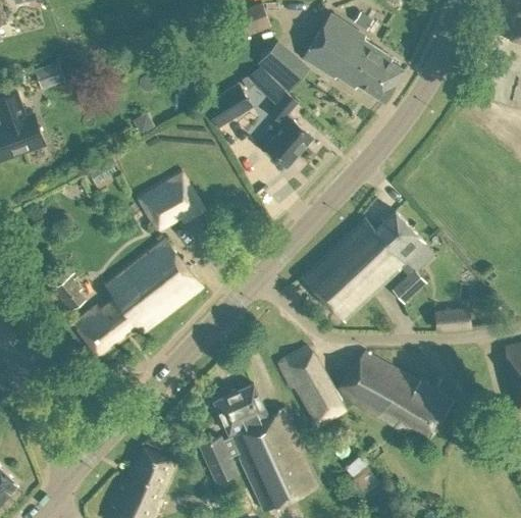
[(520,0),(505,0),(496,35),(520,42),(520,0)]
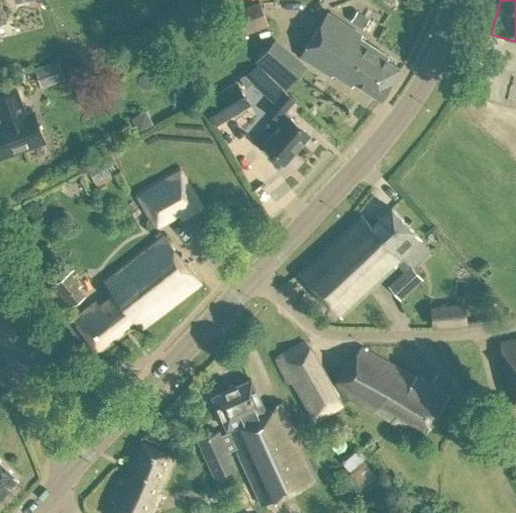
[(238,12),(247,37),(269,30),(260,5),(238,12)]
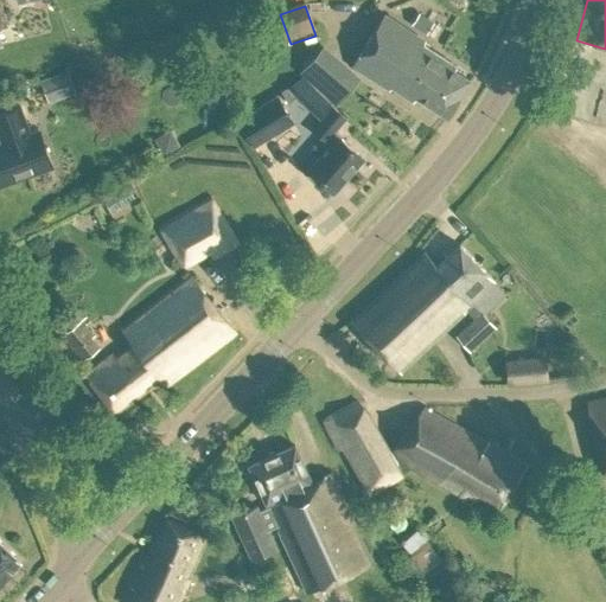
[(434,27),(420,18),(413,29),(427,38),(434,27)]
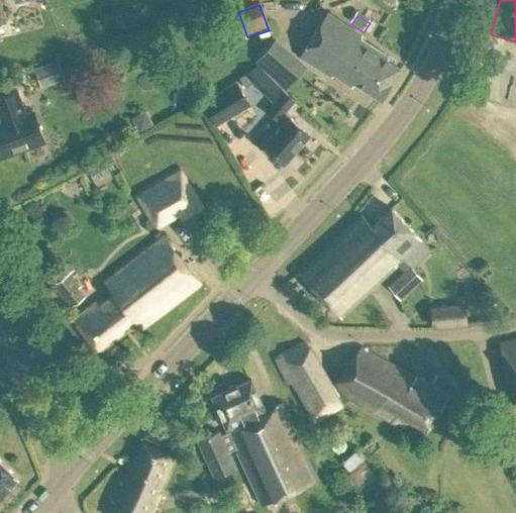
[(363,38),(328,16),(300,60),(332,81),(334,78),(352,90),(354,86),(381,104),(391,88),(390,87),(400,72),(387,64),(390,60),(360,41),(363,38)]
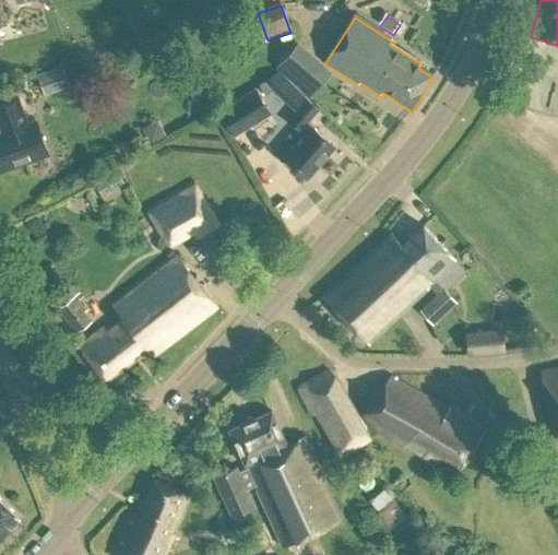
[(143,44),(149,59),(174,50),(168,35),(143,44)]
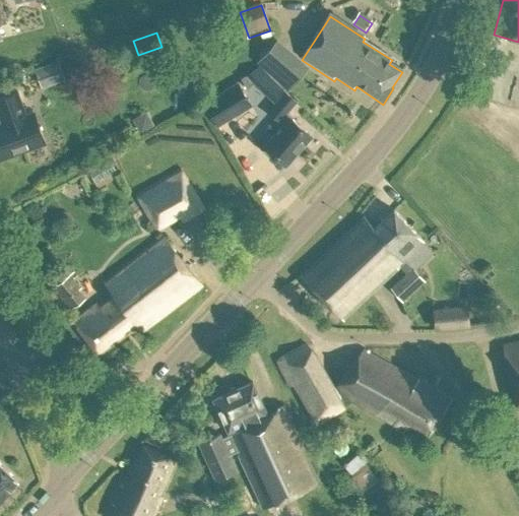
[(35,72),(42,91),(65,83),(58,64),(35,72)]
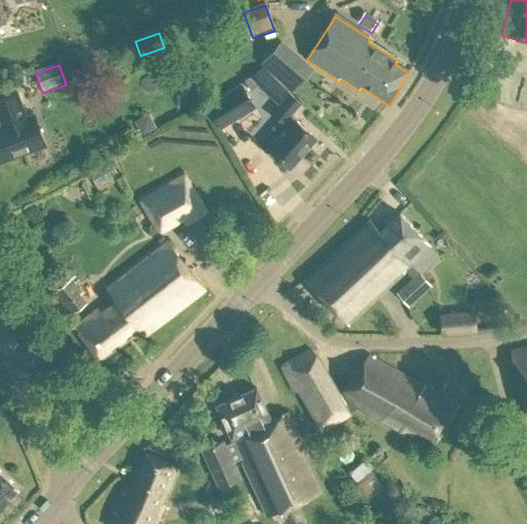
[(254,108),(242,89),(209,108),(221,128),(254,108)]
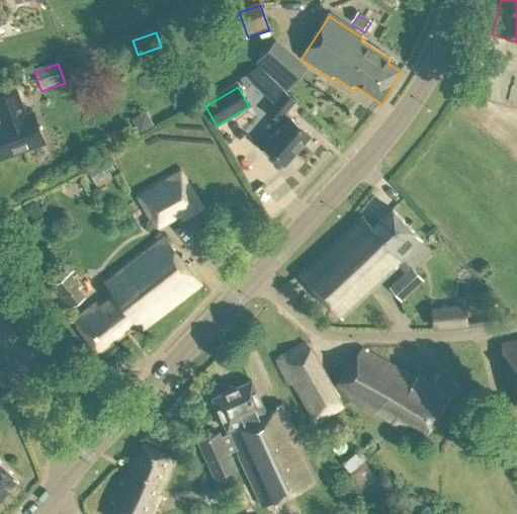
[(26,117),(18,94),(0,100),(0,119),(2,126),(0,126),(0,162),(46,147),(33,114),(26,117)]
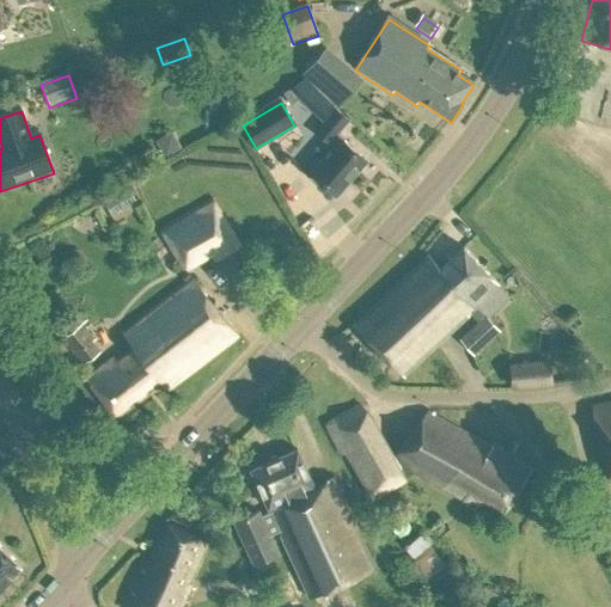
[(348,123),(336,114),(317,136),(334,151),(311,177),(337,198),(367,164),(336,138),(348,123)]
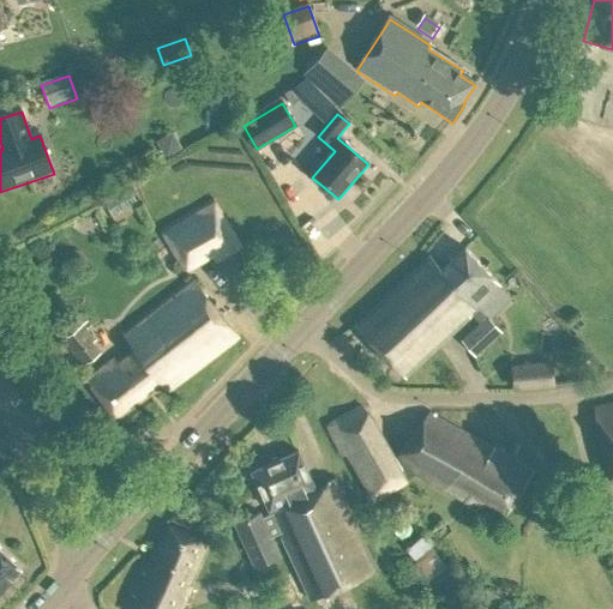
[(137,206),(130,193),(104,206),(112,219),(137,206)]
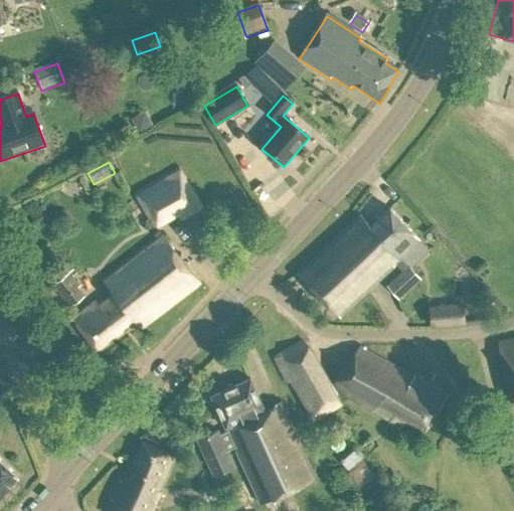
[(203,208),(179,169),(136,196),(154,229),(178,215),(181,221),(203,208)]
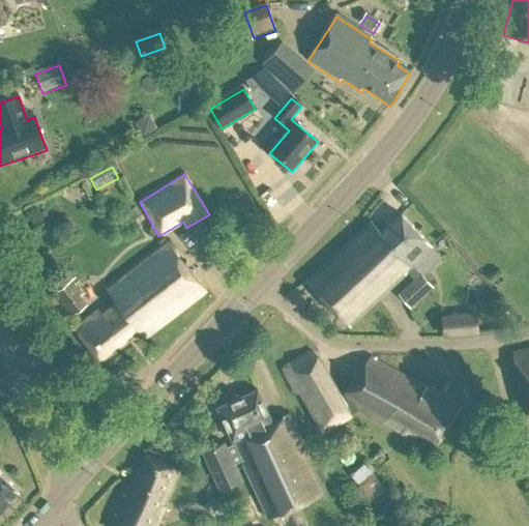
[(382,235),(372,224),(307,284),(350,329),(409,275),(414,282),(399,296),(411,310),(434,290),(412,266),(432,249),(402,217),(382,235)]
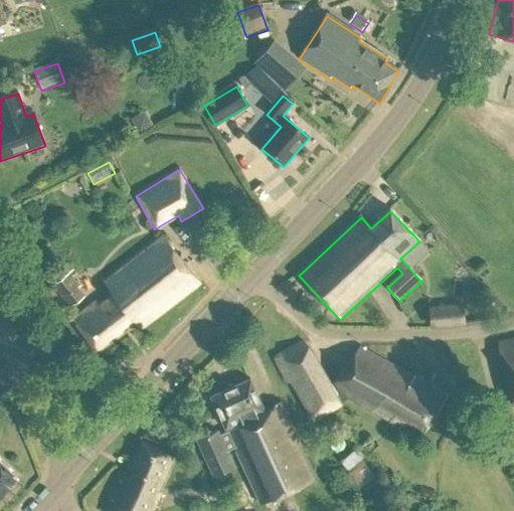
[(200,285),(162,236),(104,283),(115,297),(101,308),(98,305),(73,322),(96,351),(134,323),(140,331),(200,285)]
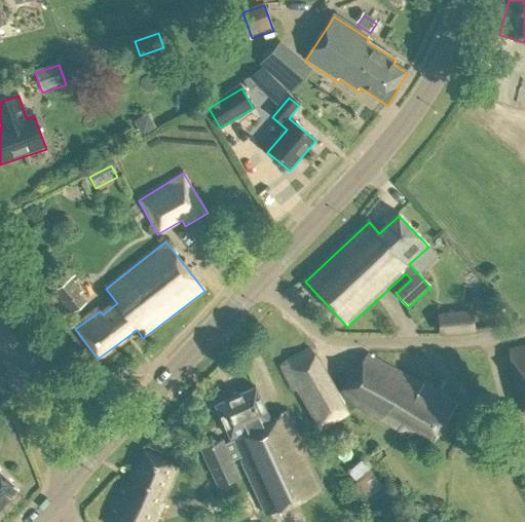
[(77,283),(74,278),(54,294),(72,315),(85,306),(79,297),(81,295),(74,286),(77,283)]
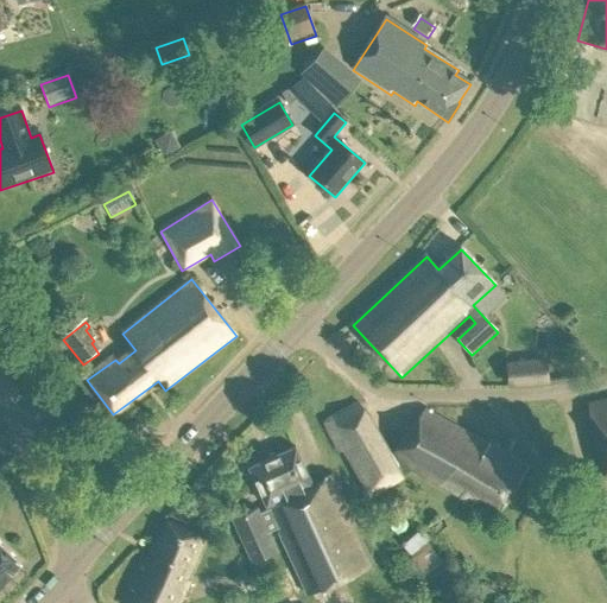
[(549,385),(548,363),(507,366),(509,387),(549,385)]
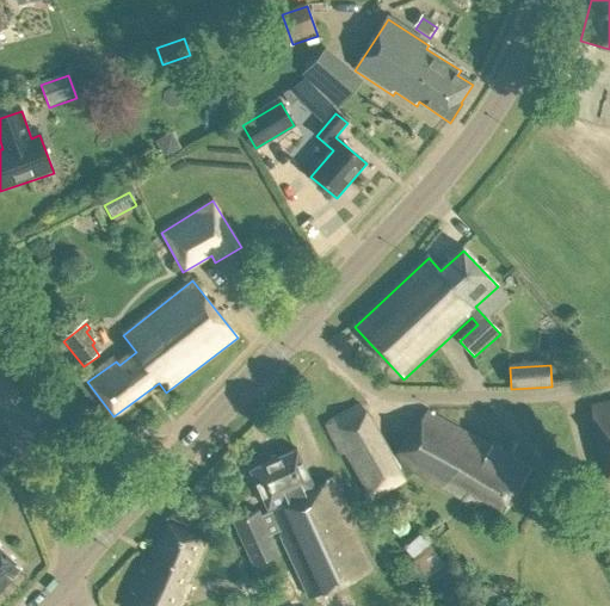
[(609,406),(592,409),(609,493),(609,406)]
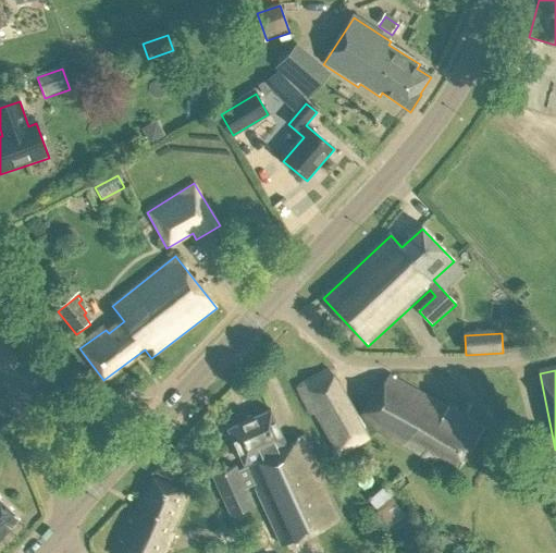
[(370,442),(329,372),(298,390),(311,417),(316,415),(341,459),(370,442)]
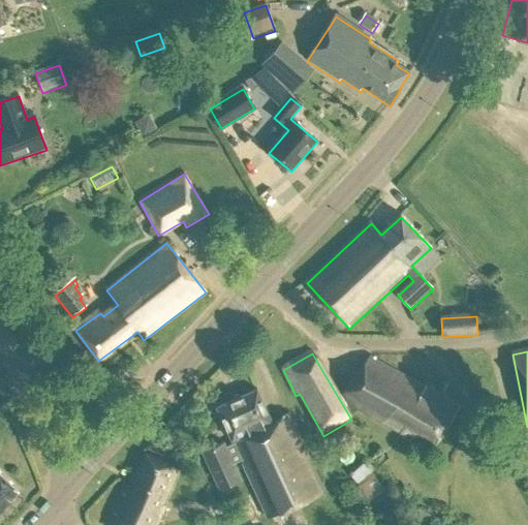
[(425,390),(370,359),(341,399),(403,441),(402,443),(408,448),(415,436),(436,445),(459,409),(426,389),(425,390)]
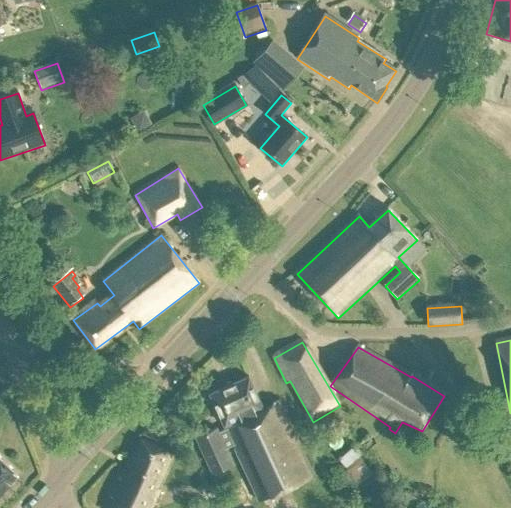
[(314,478),(279,402),(263,410),(249,379),(210,396),(226,431),(212,438),(210,433),(196,439),(213,476),(234,467),(226,450),(233,447),(259,503),(314,478)]
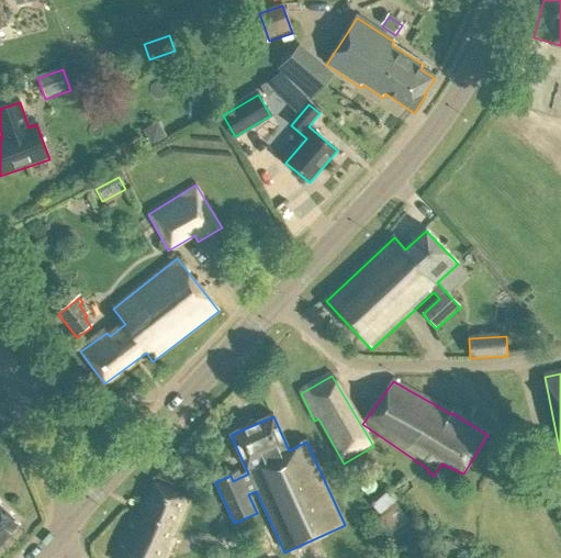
[(189,500),(154,484),(138,520),(133,516),(115,557),(167,557),(176,540),(171,539),(189,500)]
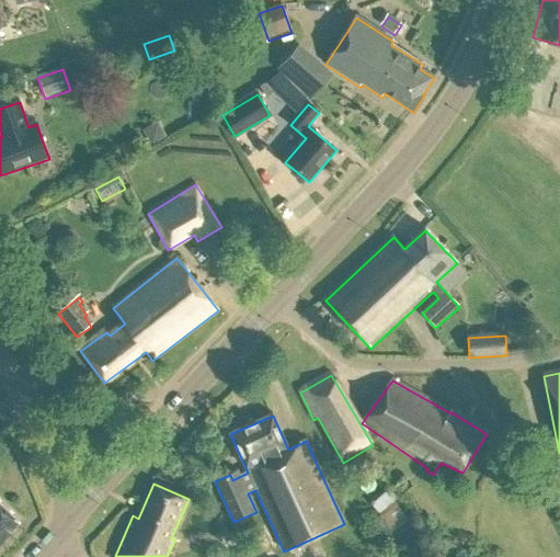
[(390,491),(374,506),(383,516),(399,502),(390,491)]
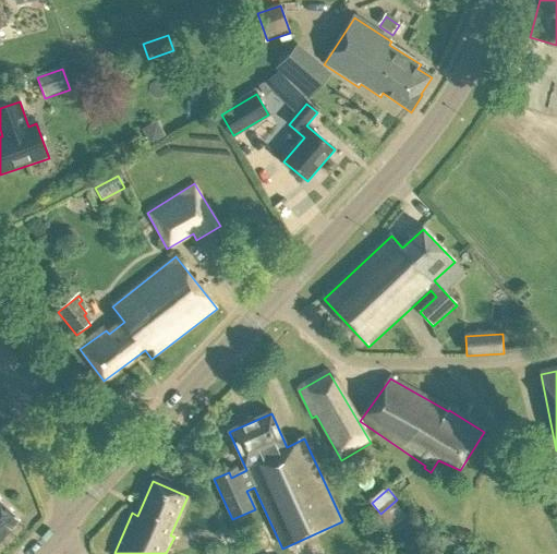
[(0,540),(20,519),(0,501),(0,540)]
